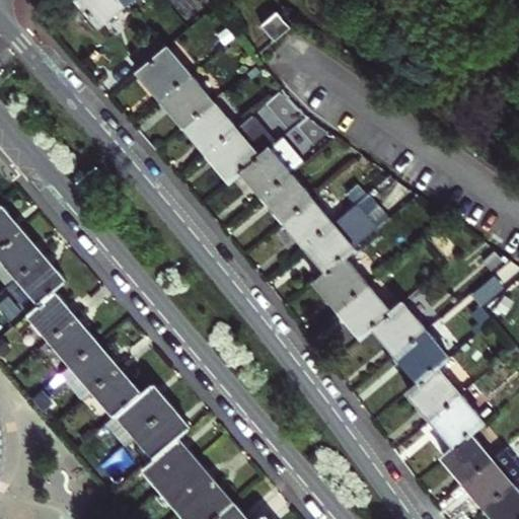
[(79,0),(101,26),(127,4),(123,0),(79,0)]
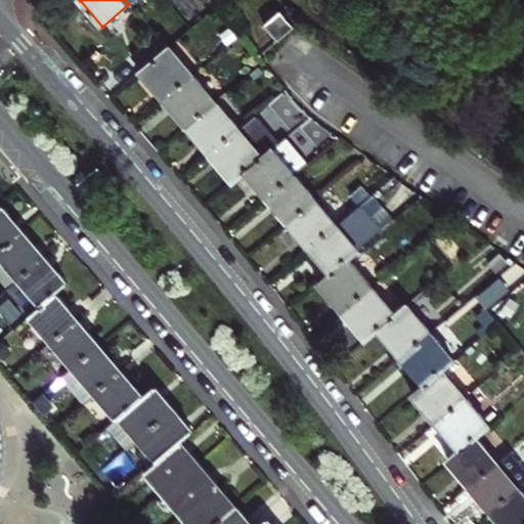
[(281,10),(264,25),(278,41),(295,27),(281,10)]
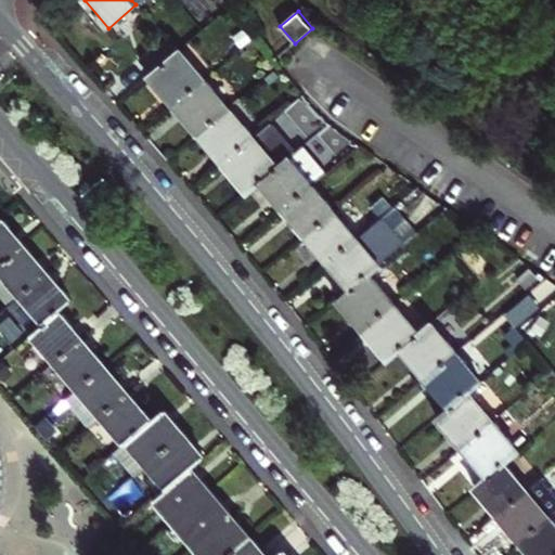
[(141,61),(152,74),(176,54),(164,40),(141,61)]
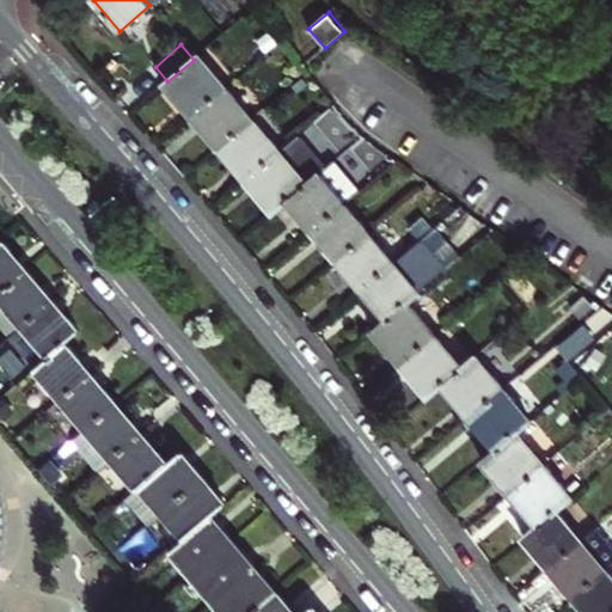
[(191,117),(227,87),(200,55),(194,60),(167,81),(164,85),(191,117)]
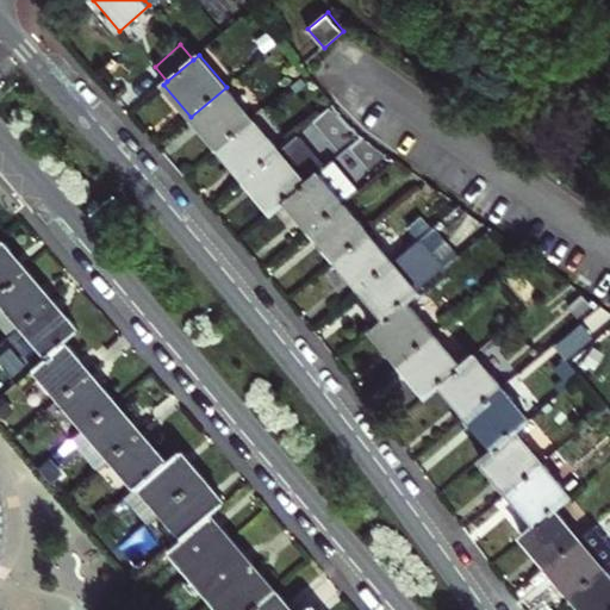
[(253,118),(226,87),(191,117),(218,148),(253,118)]
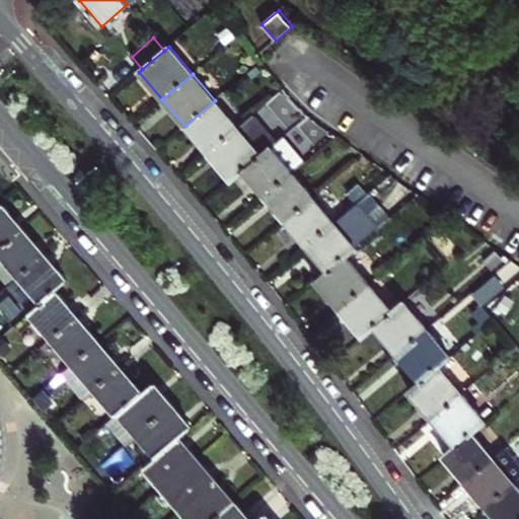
[(237,128),(215,100),(186,126),(208,153),(237,128)]
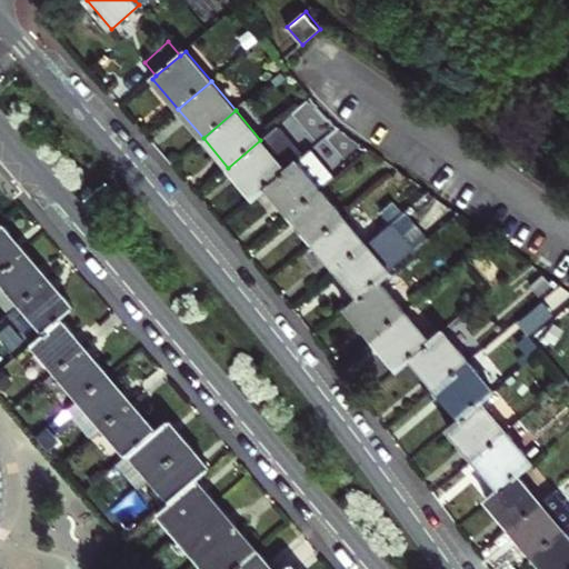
[(260,140),(286,170),(297,161),(302,156),(277,126),(260,140)]
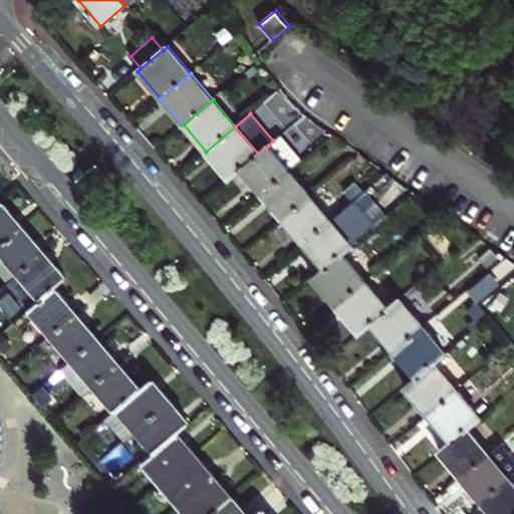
[(258,154),(235,126),(206,152),(229,179),(240,169),(258,154)]
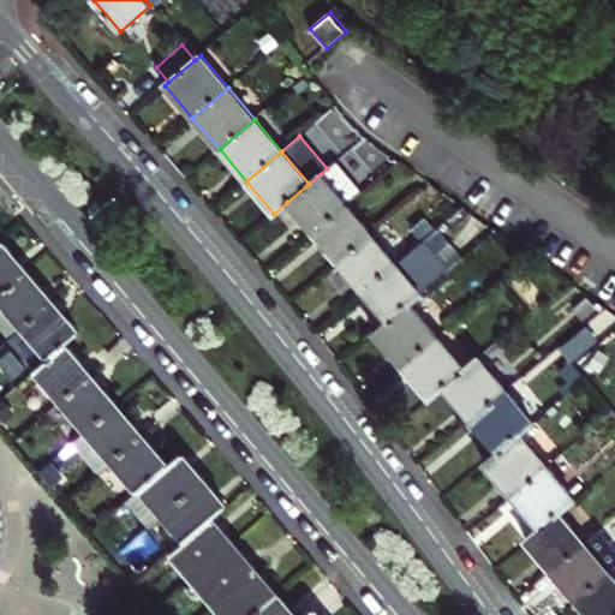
[(327,168),(321,174),(346,204),(359,193),(360,192),(334,162),(327,168)]
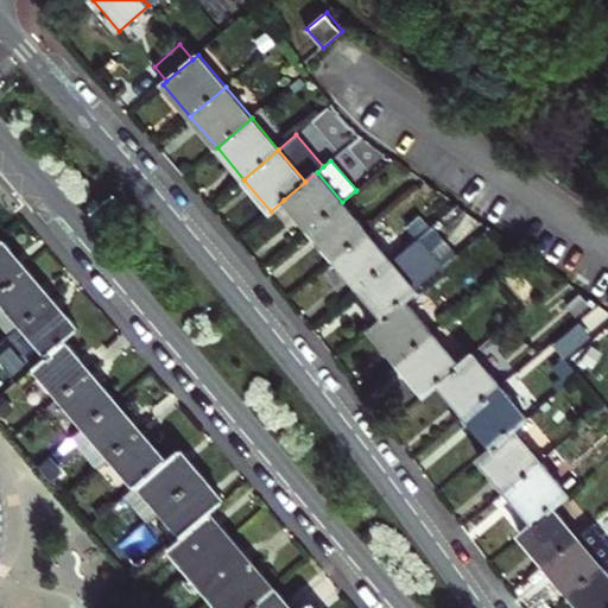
[(317,172),(305,182),(284,200),(310,229),(342,202),(317,172)]
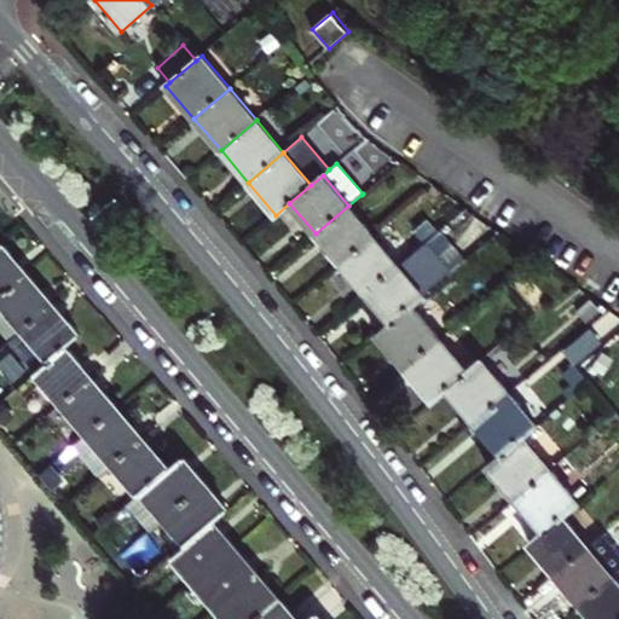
[(374,235),(348,206),(316,233),(340,264),(374,235)]
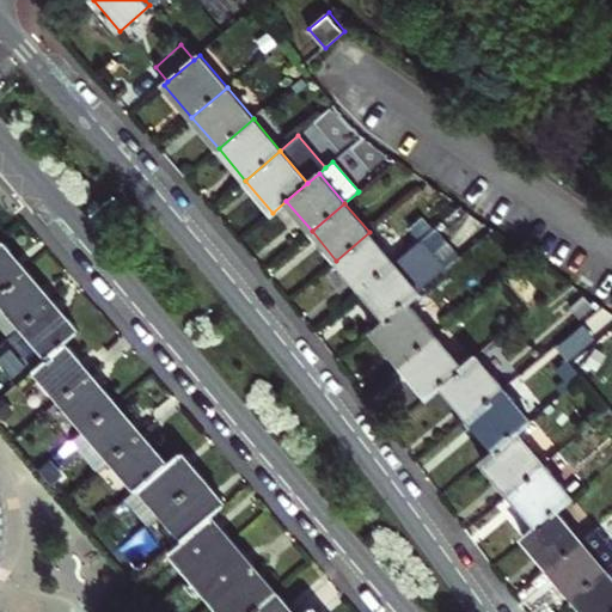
[(435,226),(393,262),(361,289),(386,319),(408,301),(420,292),(418,291),(460,256),(435,226)]
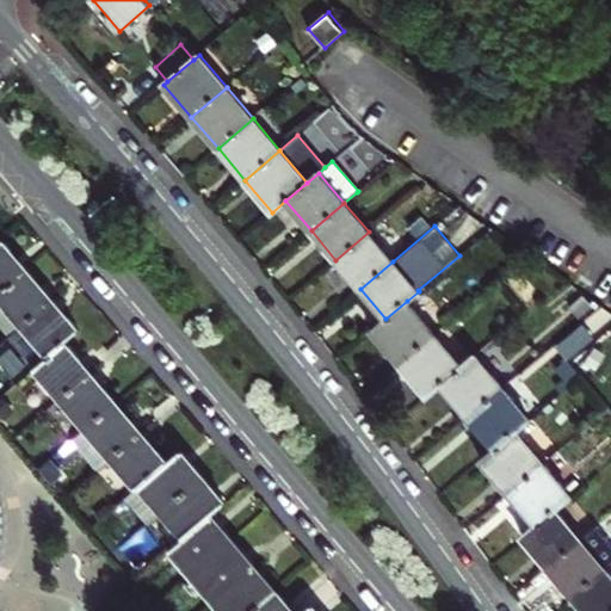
[(393,261),(369,232),(335,260),(360,289),(393,261)]
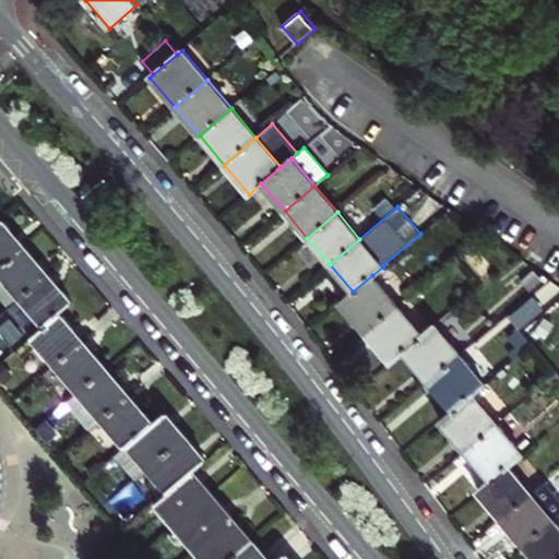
[(1,219),(0,219),(0,273),(0,274),(0,295),(10,307),(8,309),(32,337),(126,447),(117,454),(138,478),(147,468),(151,466),(159,477),(157,479),(168,492),(155,503),(166,516),(168,513),(178,524),(187,535),(185,537),(202,558),(289,558),(285,554),(278,558),(269,558),(262,551),(242,527),(224,507),(205,485),(193,471),(206,460),(192,444),(173,421),(166,413),(153,423),(142,409),(116,379),(96,356),(74,330),(59,313),(72,302),(59,286),(36,260),(14,235),(1,219)]
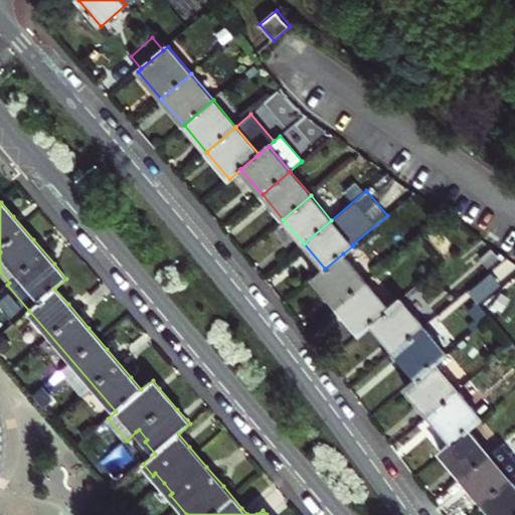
[(488,269),(499,259),(491,250),(480,260),(488,269)]
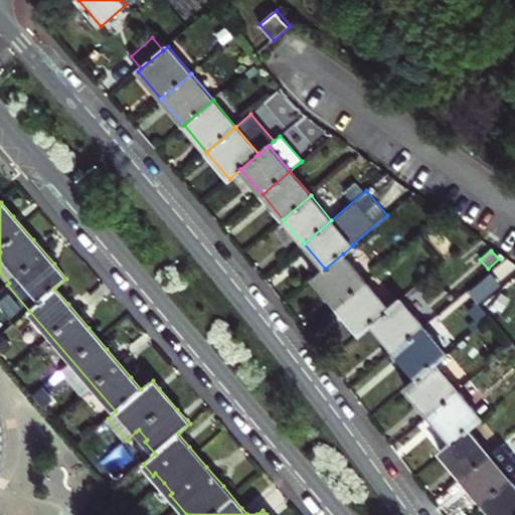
[(343,253),(325,269),(314,279),(336,307),(366,281),(343,253)]
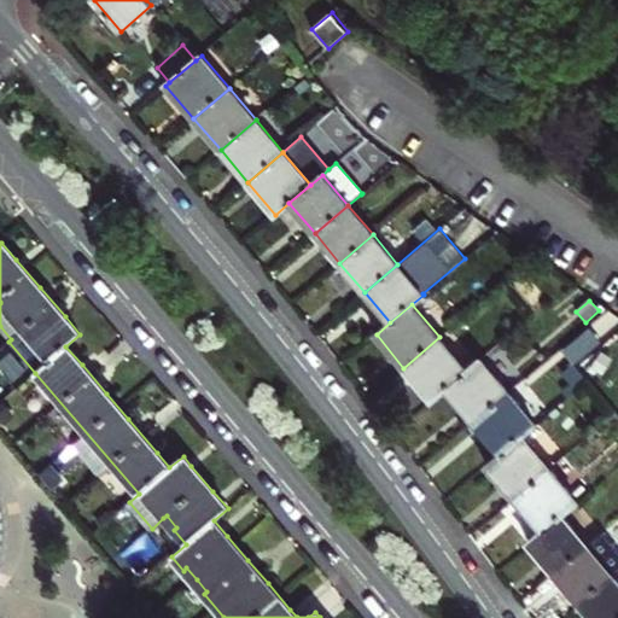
[(467,371),(439,337),(403,368),(431,401),(445,389),(467,371)]
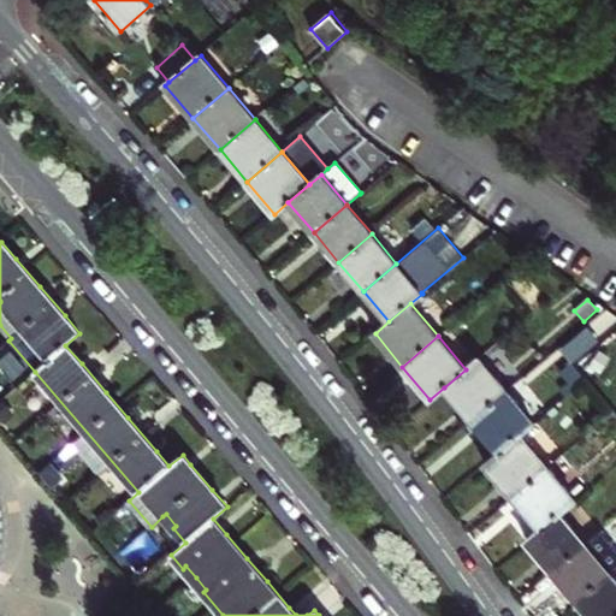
[(444,388),(472,420),(507,390),(479,357),(466,369),(444,388)]
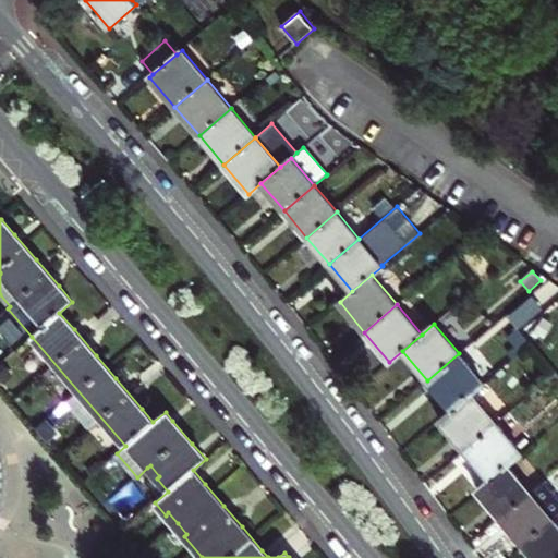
[(508,337),(517,347),(525,339),(517,329),(508,337)]
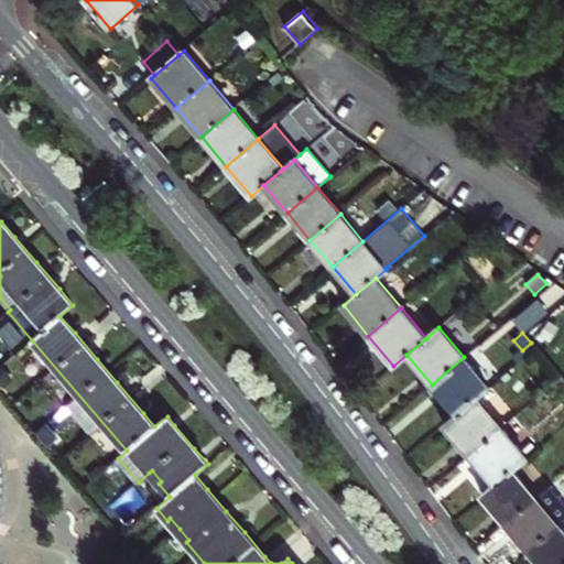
[(518,362),(535,348),(531,343),(522,350),(513,357),(518,362)]
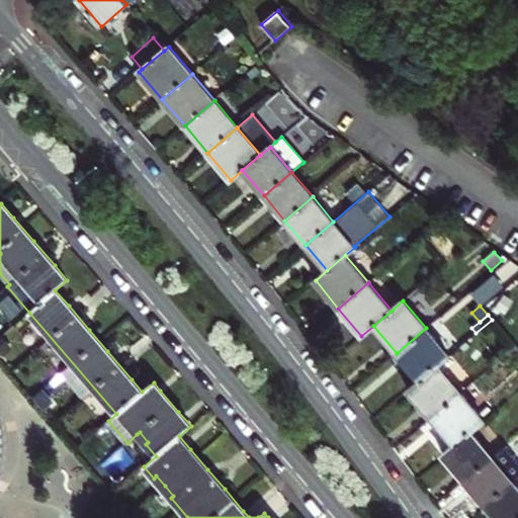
[(426,328),(397,353),(420,380),(438,365),(449,355),(426,328)]
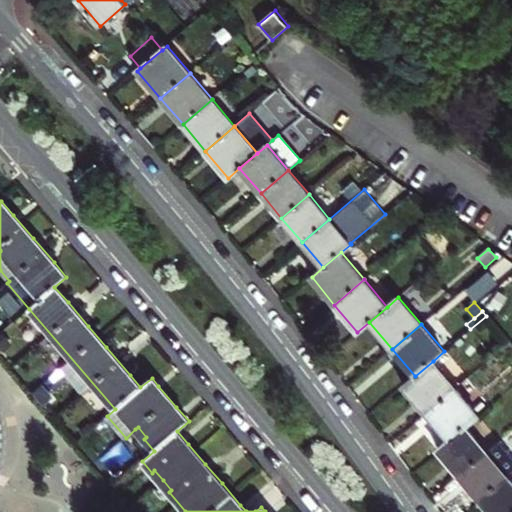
[(426,413),(455,388),(433,361),(415,376),(403,386),(426,413)]
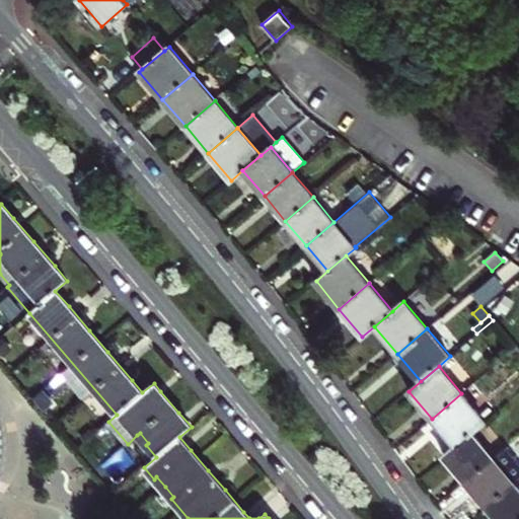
[(44,389),(35,397),(46,410),(55,401),(44,389)]
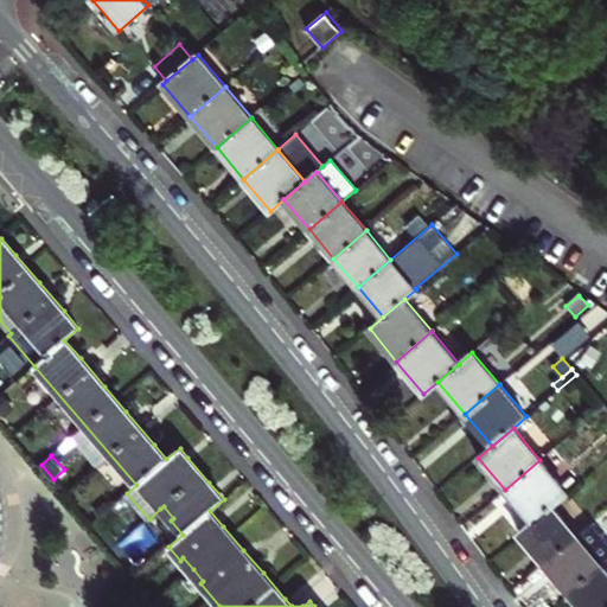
[(567,492),(540,460),(505,490),(532,522),(554,504),(567,492)]
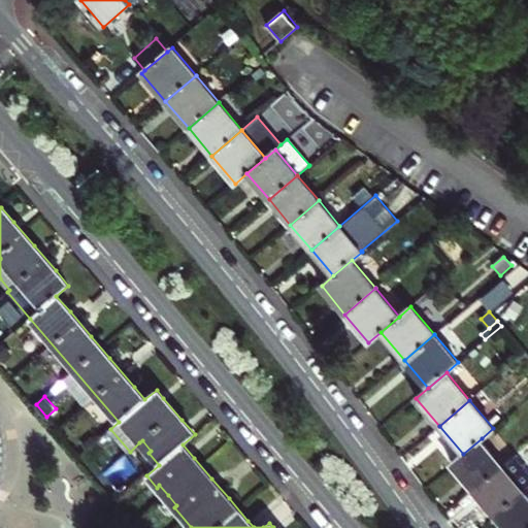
[(463,454),(451,464),(473,490),(503,464),(482,438),(463,454)]
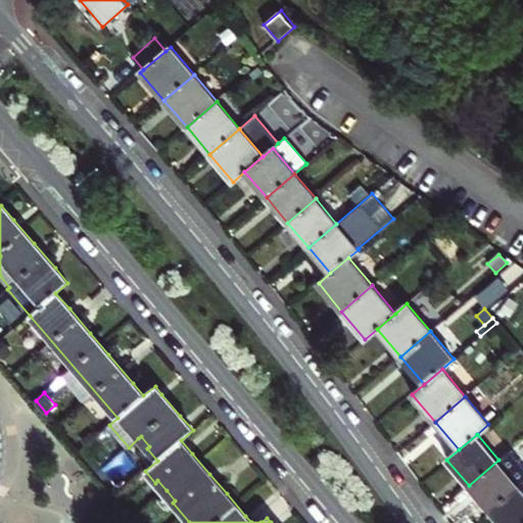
[(149,446),(141,436),(138,438),(147,448),(149,446)]
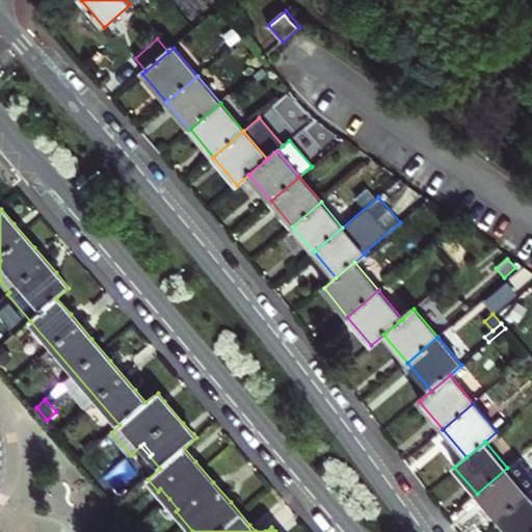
[(84,447),(75,455),(78,458),(87,451),(84,447)]
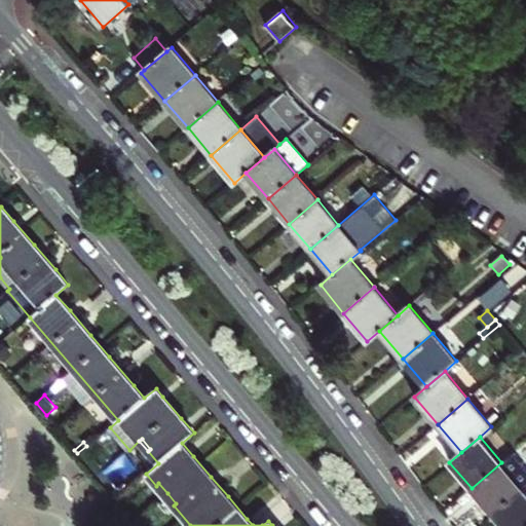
[(523,487),(501,462),(472,488),(492,513),(523,487)]
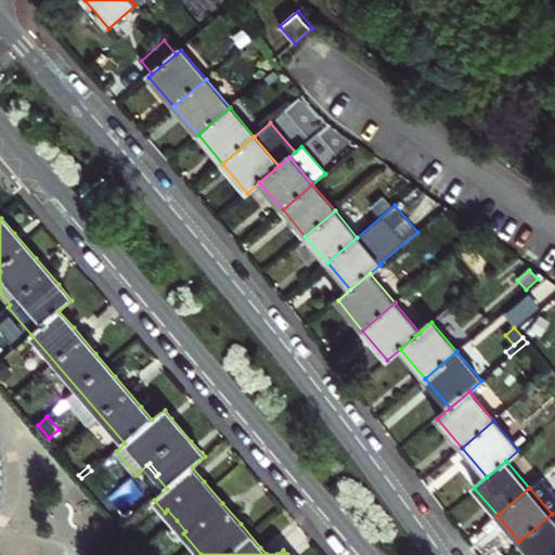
[(173,524),(177,520),(167,510),(165,513),(173,524)]
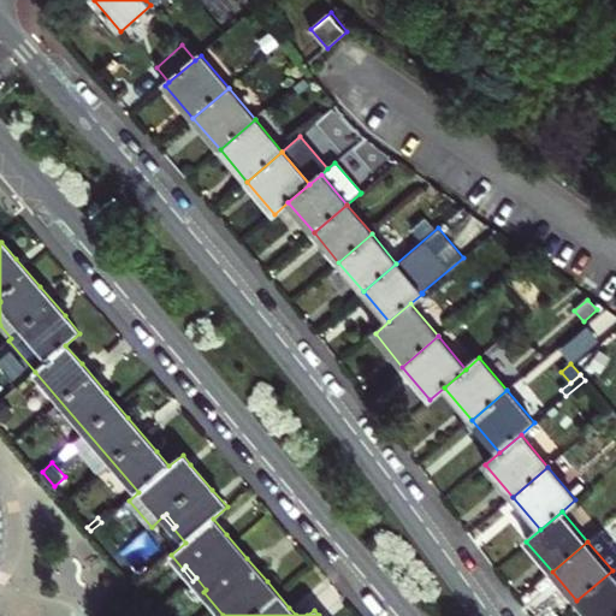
[(615,615),(615,575),(612,570),(576,600),(590,615),(615,615)]
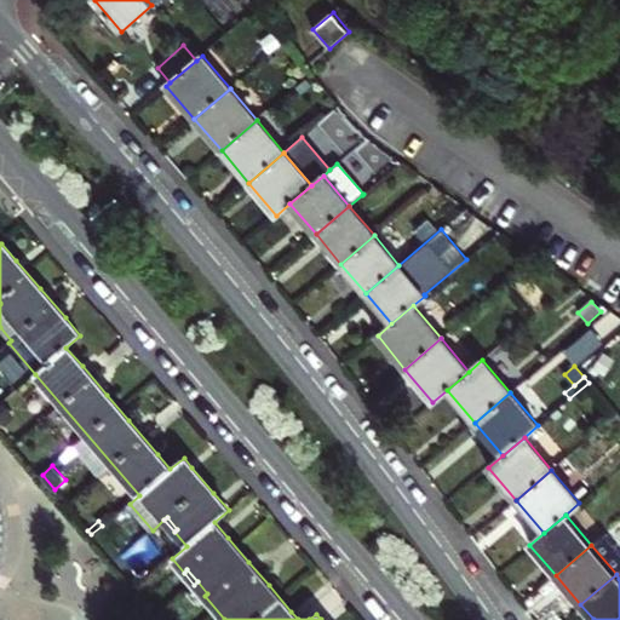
[(207,593),(197,581),(194,585),(205,596),(207,593)]
